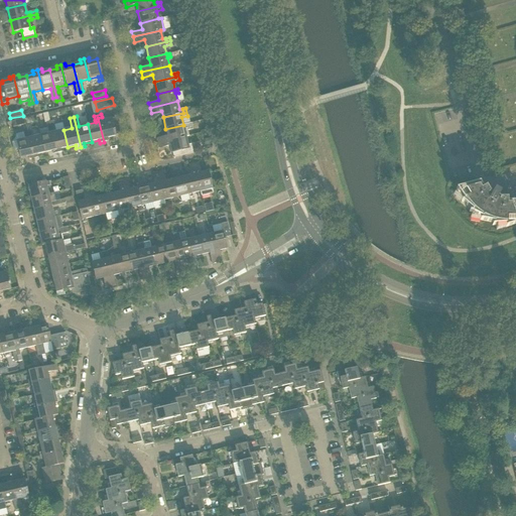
[(103,120),(102,117),(98,118),(104,142),(109,141),(108,138),(116,136),(115,135),(120,134),(116,117),(112,119),(103,120)]
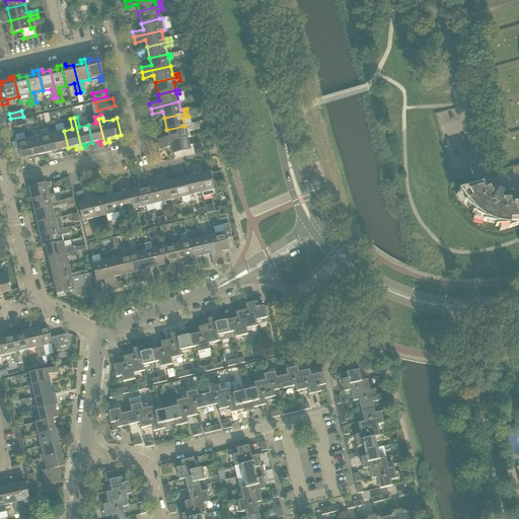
[(11,123),(13,128),(25,125),(23,120),(11,123)]
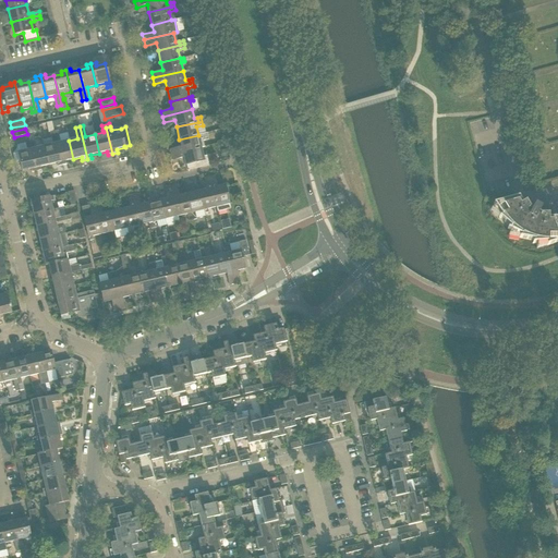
[(53,132),(61,166),(67,165),(65,161),(73,159),(69,141),(60,142),(58,131),(53,132)]
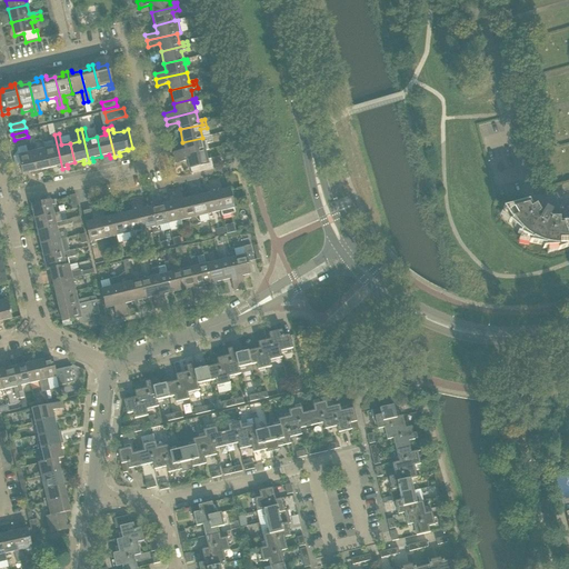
[(53,147),(45,149),(49,169),(57,167),(58,170),(62,169),(55,135),(51,136),(53,147)]
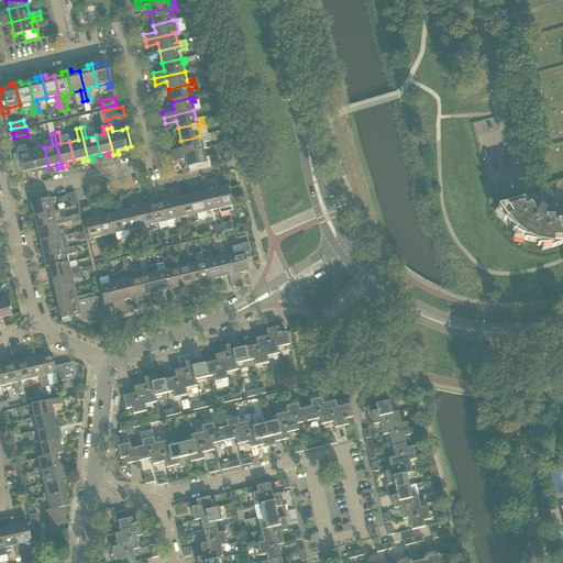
[(172,151),(173,156),(203,148),(207,148),(205,142),(211,141),(209,134),(200,136),(180,141),(183,148),(172,151)]
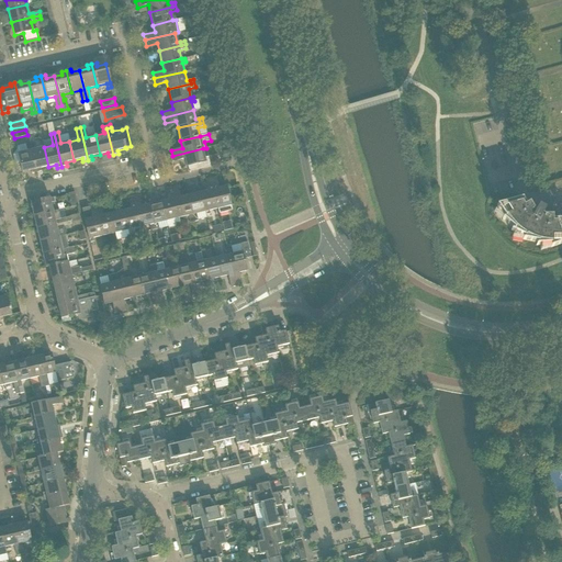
[(33,143),(25,145),(26,147),(30,146),(36,172),(41,171),(40,168),(48,167),(44,147),(35,149),(33,143)]
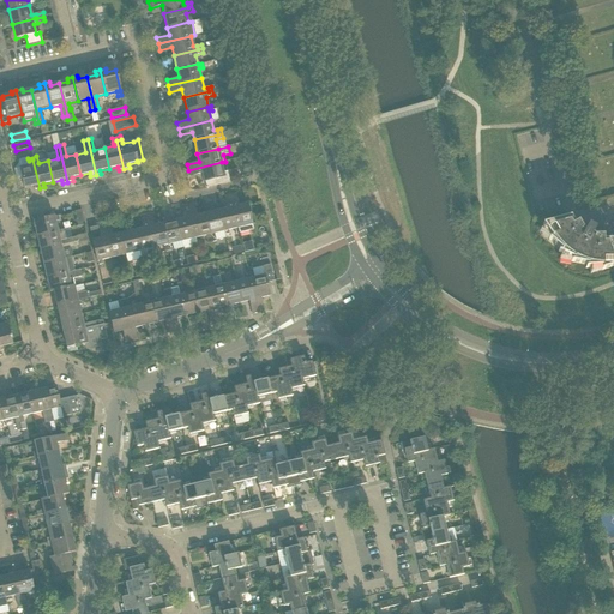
[(29,166),(19,168),(24,188),(34,186),(35,190),(40,188),(32,160),(29,161),(29,166)]
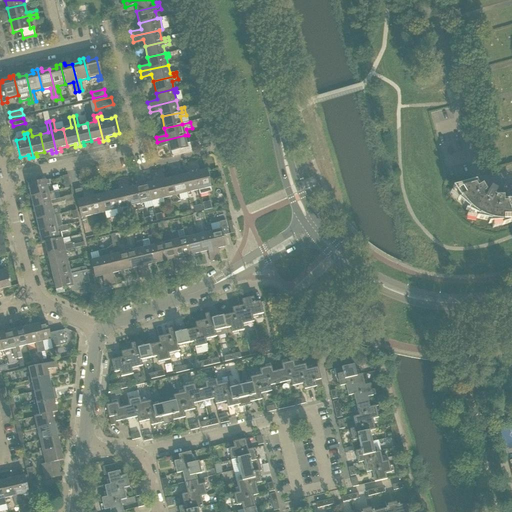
[(185,135),(157,142),(158,147),(168,145),(170,152),(171,152),(172,156),(191,152),(189,143),(187,143),(185,135)]
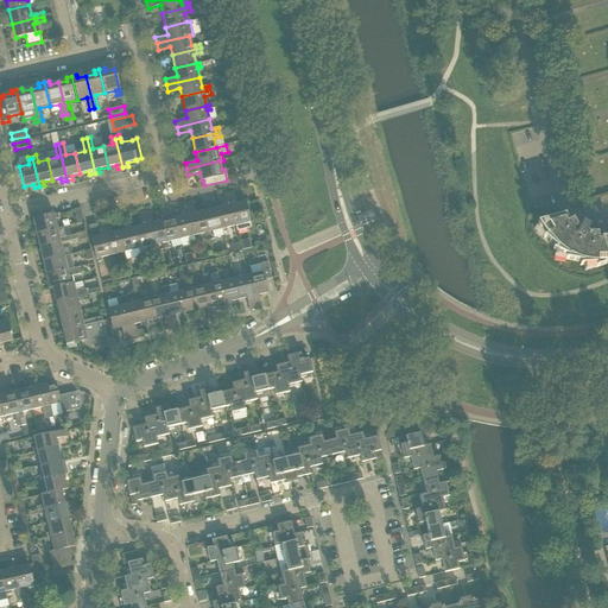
[(234,191),(228,194),(235,226),(236,229),(236,230),(252,227),(251,226),(245,202),(236,203),(234,191)]
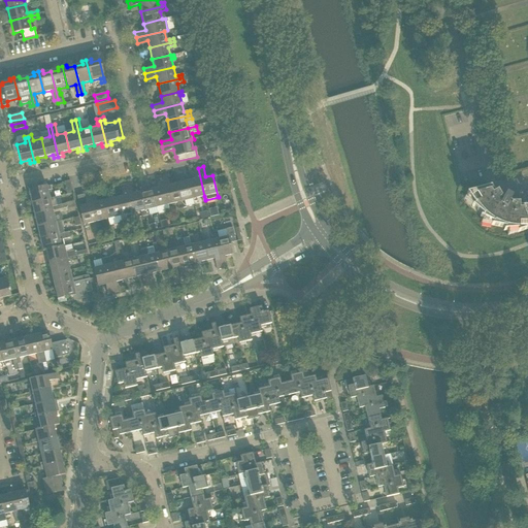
[(195,179),(189,182),(193,199),(193,200),(193,202),(197,201),(196,198),(204,196),(198,168),(193,169),(195,179)]
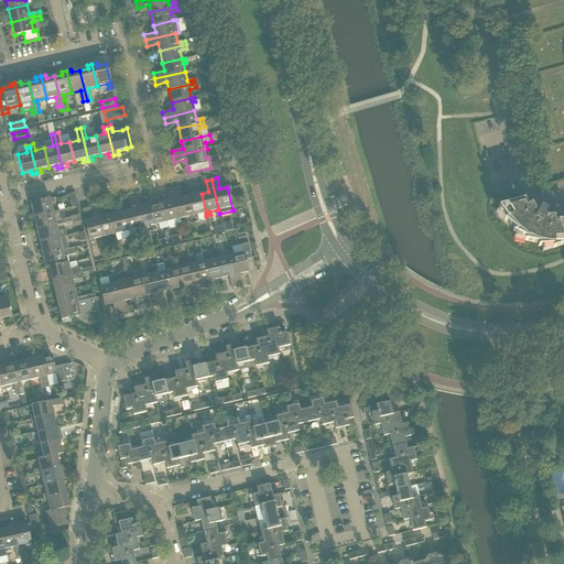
[(179,187),(173,188),(180,218),(188,216),(188,217),(190,220),(194,219),(188,196),(181,198),(179,187)]
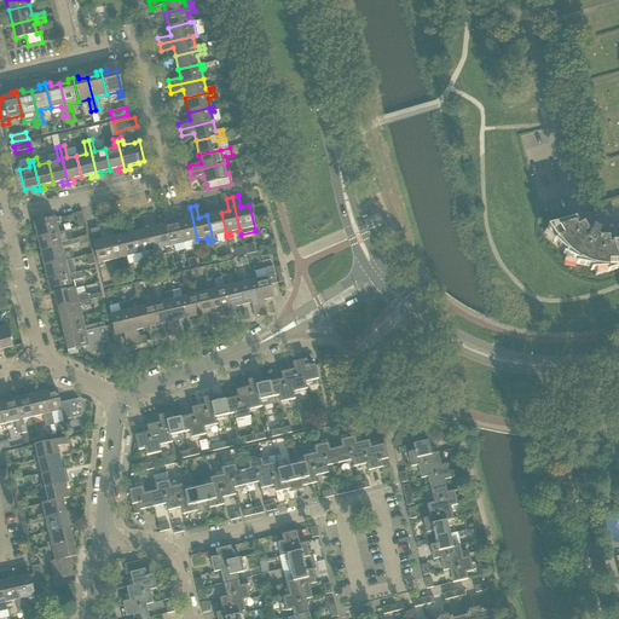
[(186,220),(178,223),(183,243),(197,239),(190,207),(184,208),(186,220)]
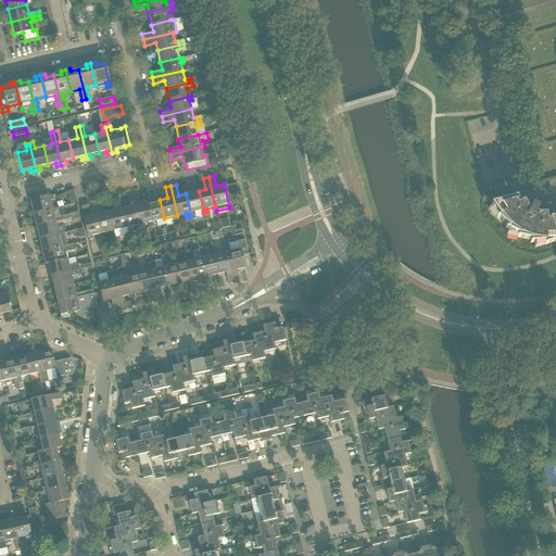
[(73,190),(67,191),(71,205),(76,203),(73,190)]
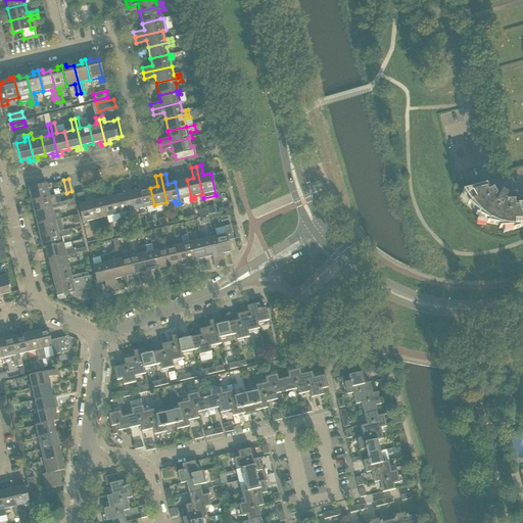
[(187,180),(175,182),(180,203),(176,204),(177,207),(184,205),(183,198),(191,197),(187,180)]
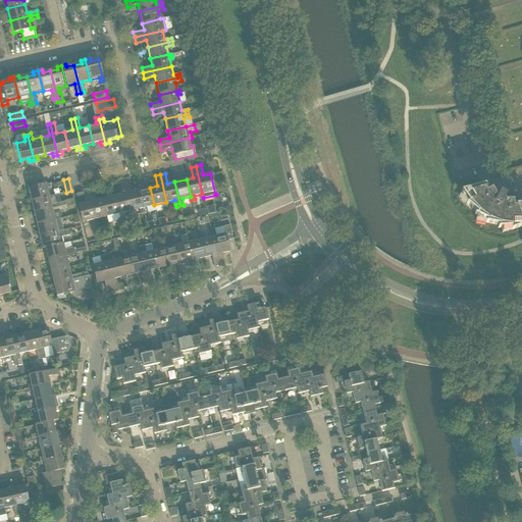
[(129,181),(123,183),(131,211),(139,209),(140,212),(144,211),(139,190),(132,192),(129,181)]
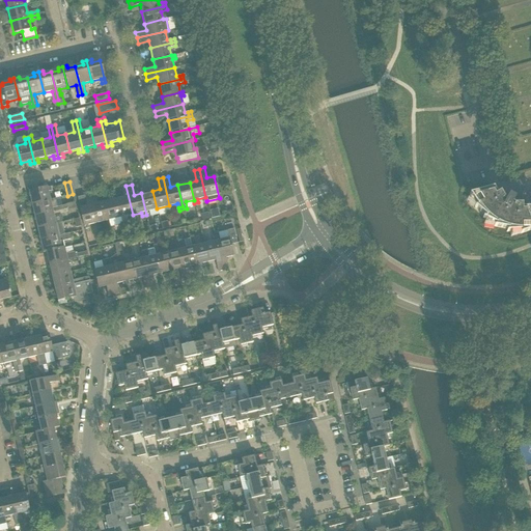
[(123,197),(116,199),(122,222),(128,221),(127,218),(133,216),(133,215),(126,186),(120,187),(123,197)]
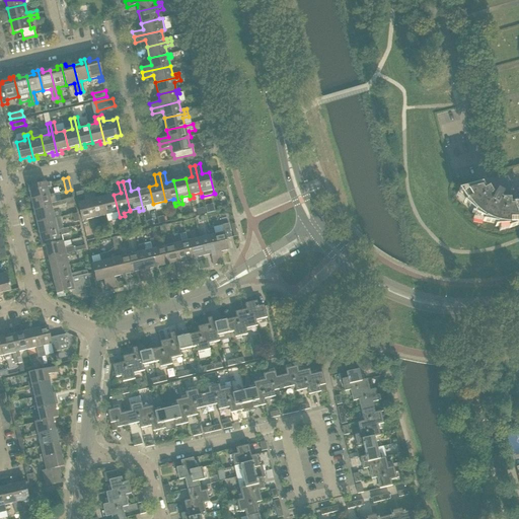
[(28,187),(31,199),(49,195),(47,187),(50,186),(50,182),(47,182),(28,187)]
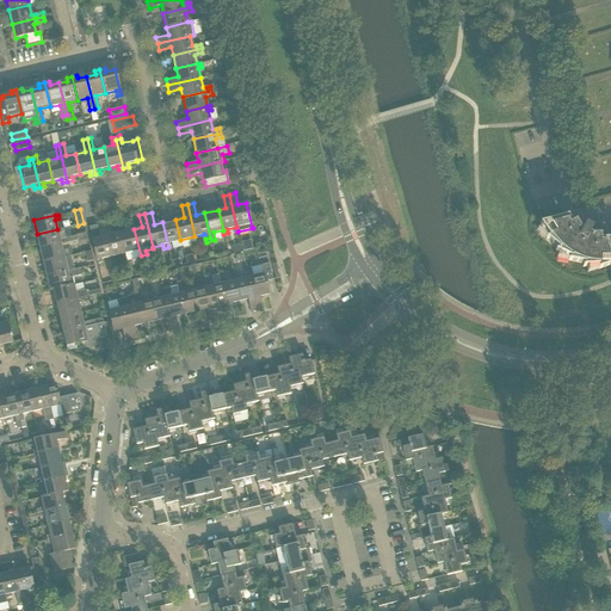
[(567,216),(562,217),(539,223),(549,236),(547,238),(545,239),(557,250),(556,251),(555,251),(569,258),(568,260),(568,261),(584,264),(582,266),(582,267),(599,266),(599,269),(598,269),(598,270),(610,264),(610,250),(609,240),(600,240),(600,235),(591,236),(588,235),(592,228),(585,224),(581,230),(579,229),(575,222),(572,223),(567,216)]
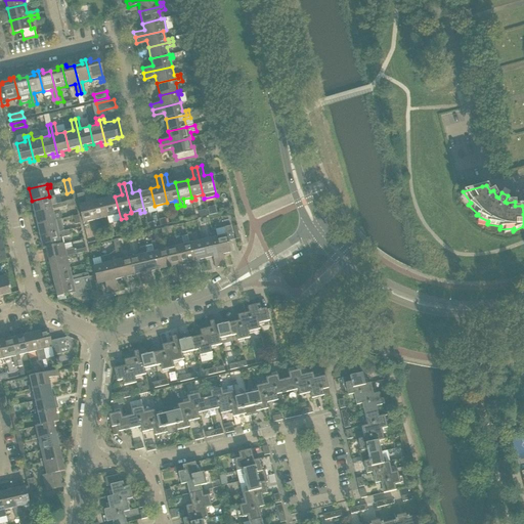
[(150,188),(139,190),(144,212),(140,213),(141,216),(148,215),(146,208),(155,206),(150,188)]
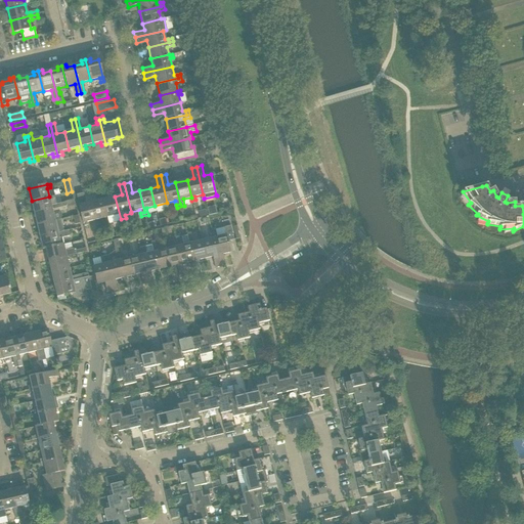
[(93,190),(88,191),(95,220),(103,218),(104,221),(107,220),(103,200),(96,201),(93,190)]
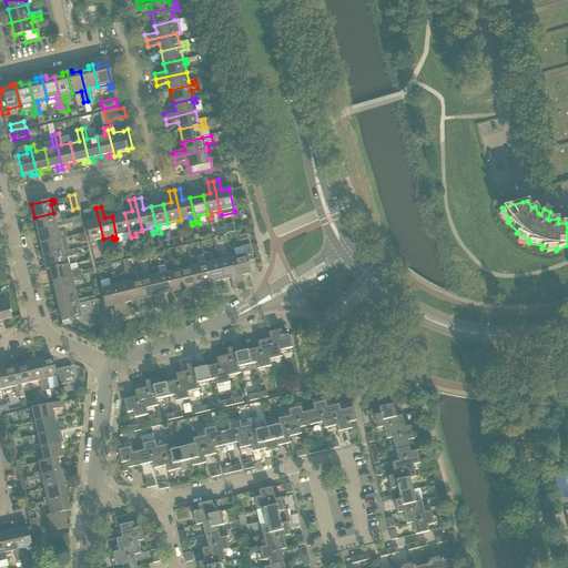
[(103,239),(95,208),(90,209),(93,221),(85,222),(91,245),(94,244),(94,241),(103,239)]
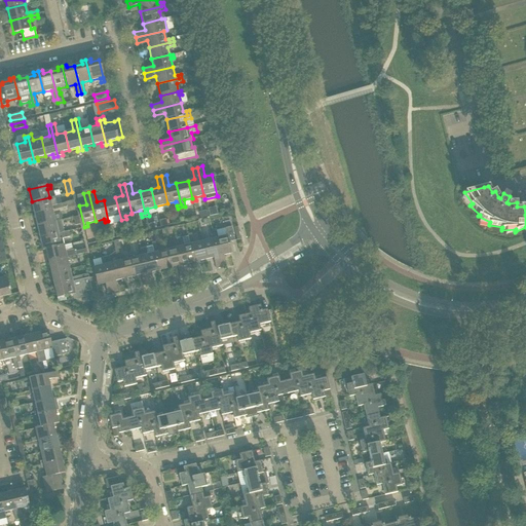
[(49,197),(32,201),(35,214),(49,211),(63,207),(67,207),(66,203),(66,202),(62,203),(57,204),(54,196),(49,197)]
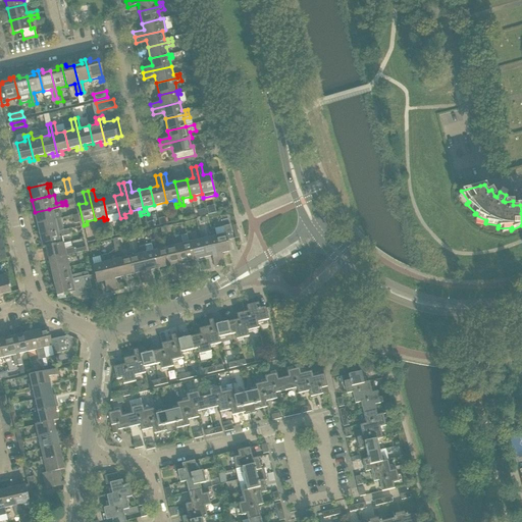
[(114,196),(103,199),(107,219),(104,220),(105,224),(120,220),(120,218),(114,196)]
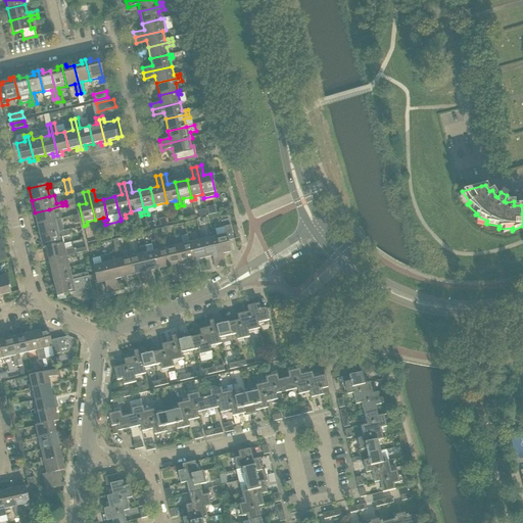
[(49,209),(35,212),(37,225),(49,222),(61,219),(59,210),(63,209),(66,208),(66,205),(62,205),(49,209)]
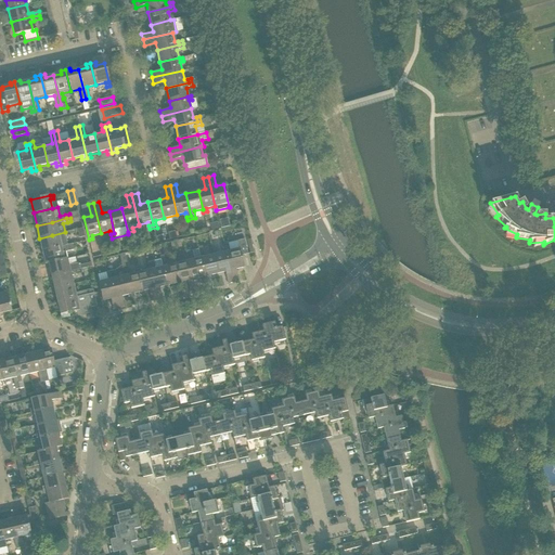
[(39,239),(42,250),(67,245),(65,232),(39,239)]
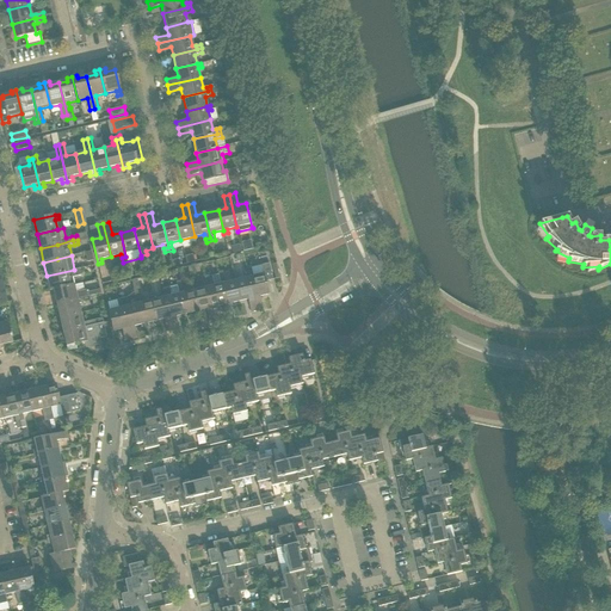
[(269,264),(261,265),(263,273),(265,281),(272,279),(269,264)]
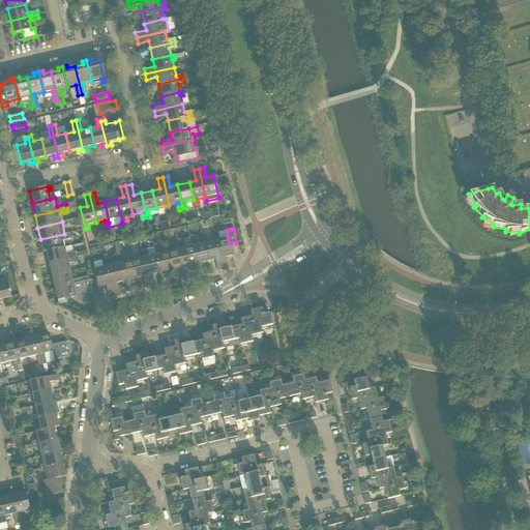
[(217,232),(214,233),(215,237),(223,269),(228,268),(226,258),(233,256),(230,243),(228,237),(219,239),(219,237),(218,237),(217,232)]
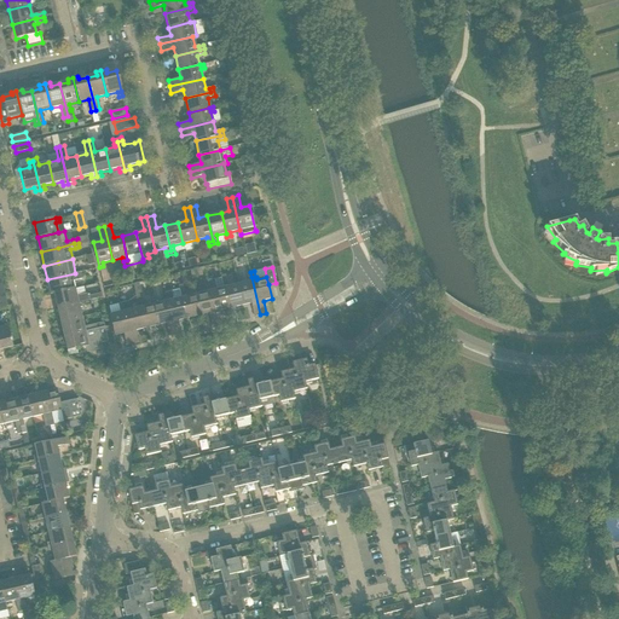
[(58,277),(47,279),(51,294),(55,294),(75,288),(74,281),(82,278),(80,272),(75,273),(58,277)]
